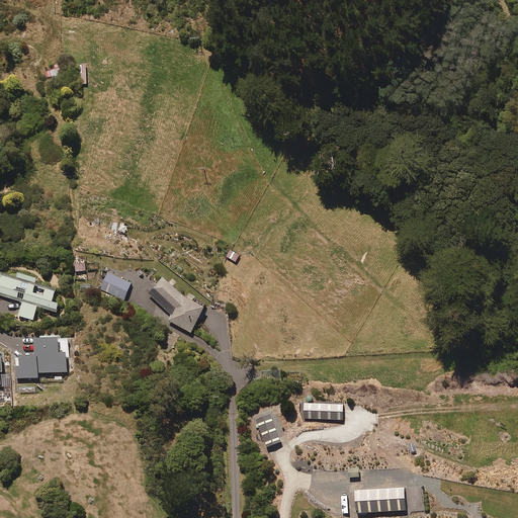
[(240,255),(231,251),(227,258),(237,263),(240,255)]
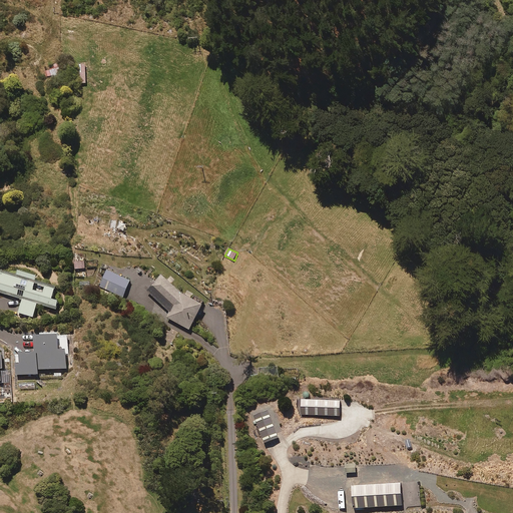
[(85,269),(85,262),(74,263),(75,270),(85,269)]
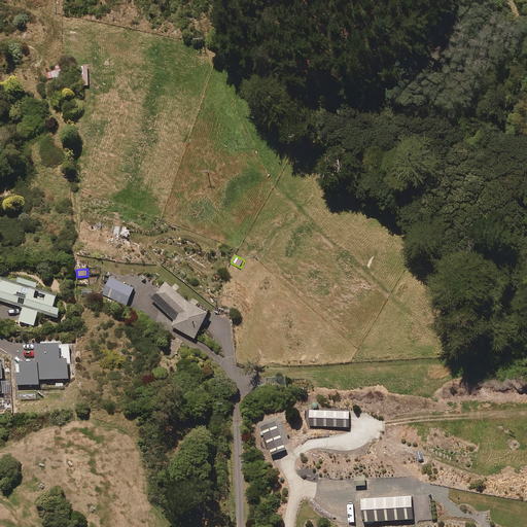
[(134,289),(110,279),(103,294),(127,306),(134,289)]
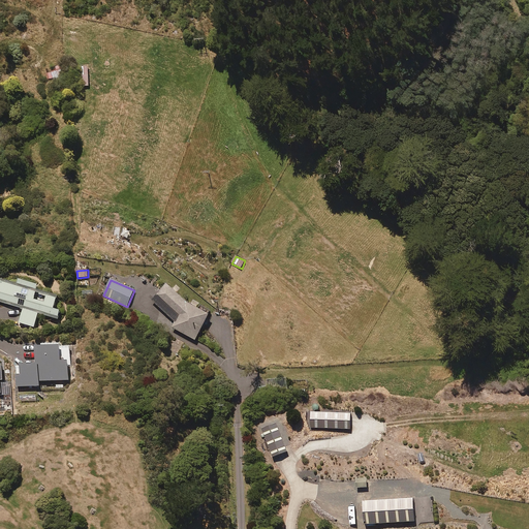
[(21,287),(2,282),(0,288),(0,302),(25,310),(21,323),(36,328),(40,314),(60,320),(63,311),(57,309),(60,300),(39,293),(41,286),(23,281),(21,287)]
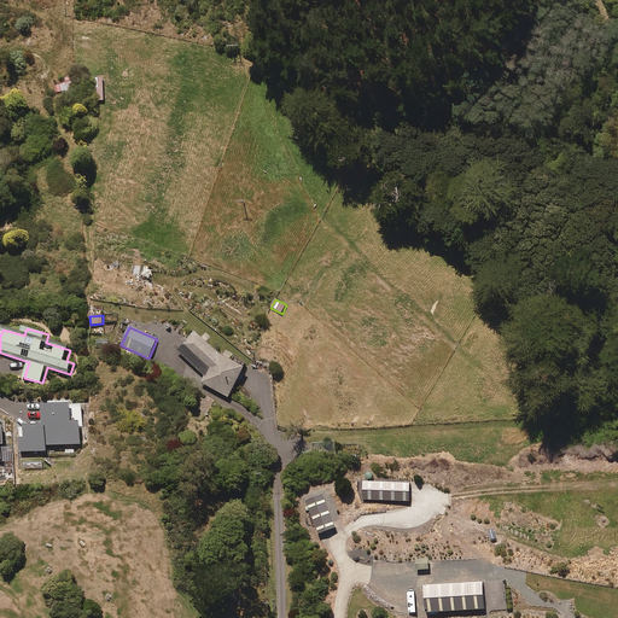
[(204,377),(200,384),(228,400),(245,369),(222,356),(196,333),(179,354),(204,377)]
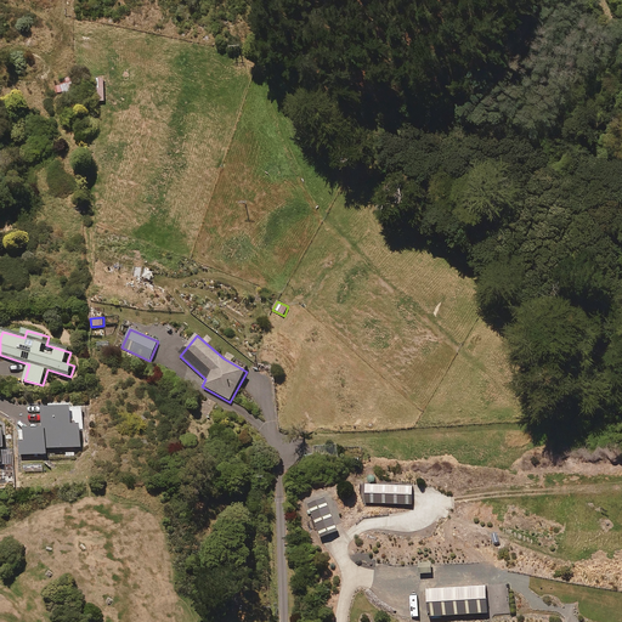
[(73,405),(50,405),(50,408),(46,408),(46,430),(21,430),(22,456),(49,454),(49,448),(85,447),(84,407),(73,407),(73,405)]
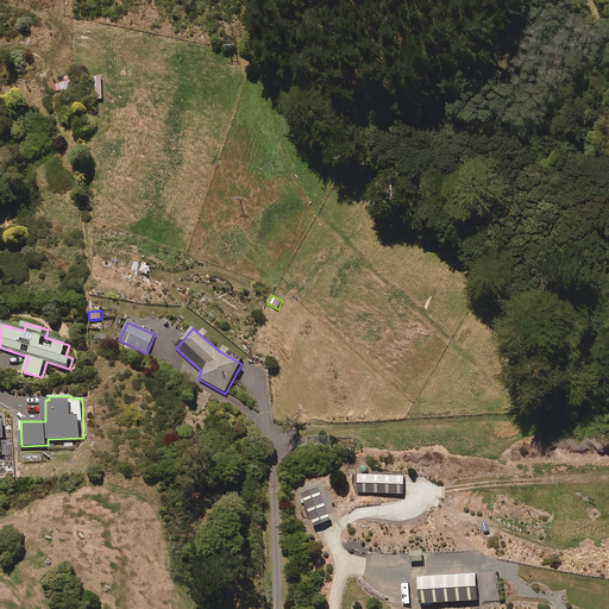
[(403,476),(358,473),(357,493),(402,494),(403,476)]
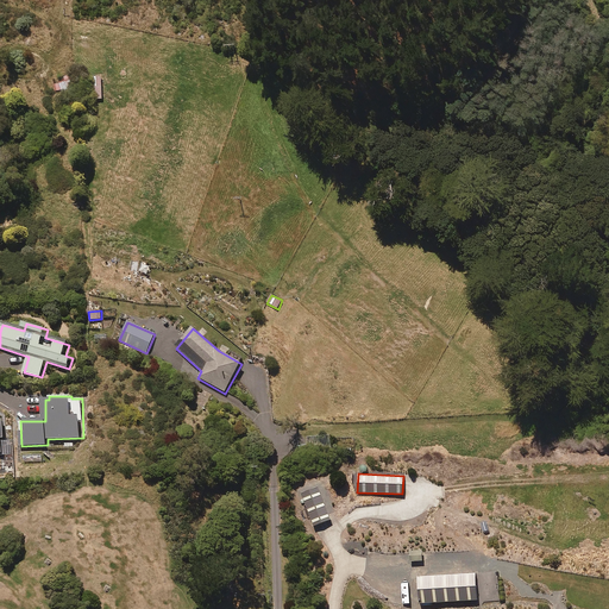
[(331,520),(320,490),(302,496),(314,527),(331,520)]
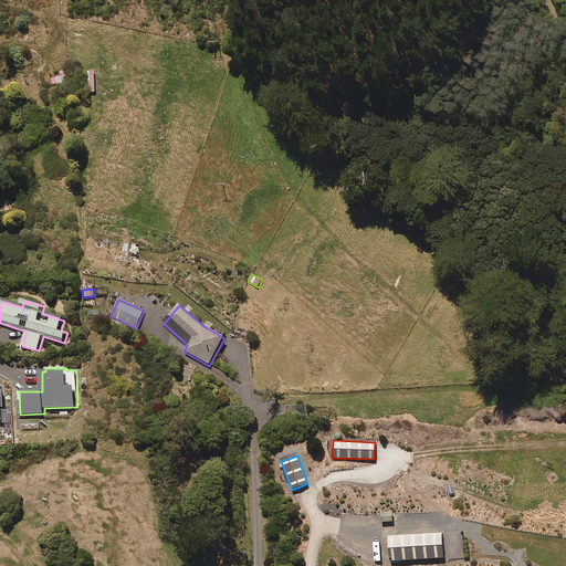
[(442,534),(391,536),(392,561),(443,558),(442,534)]
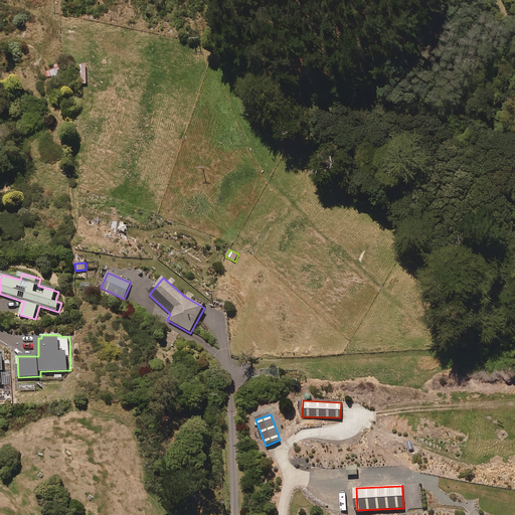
All buildings are outlined.
